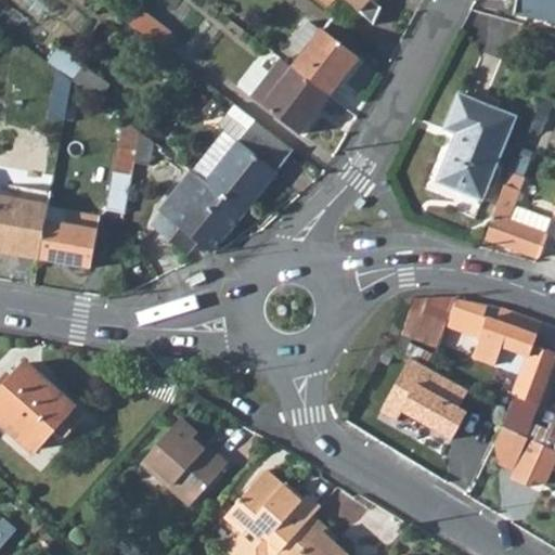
[(315,0),(326,8),(334,0),(347,0),(373,25),(381,8),(375,2),(373,0),(315,0)]
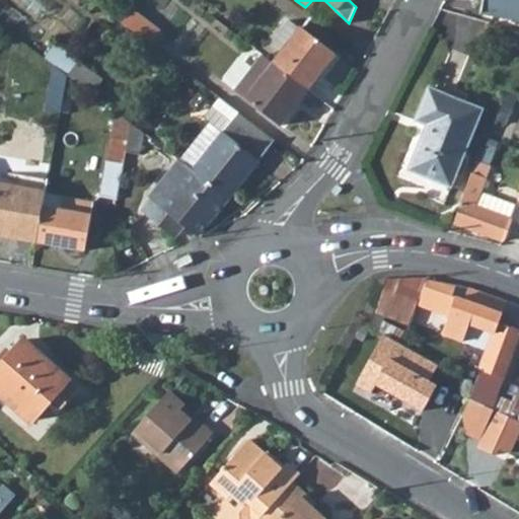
[(518,0),(483,0),(480,13),(518,20),(518,0)]
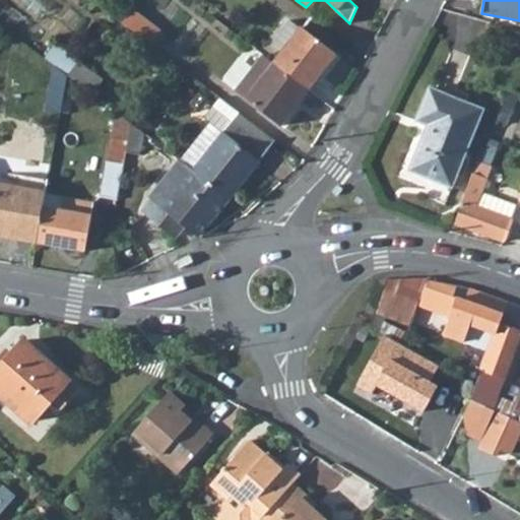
[(122,22),(150,45),(160,31),(132,10),(122,22)]
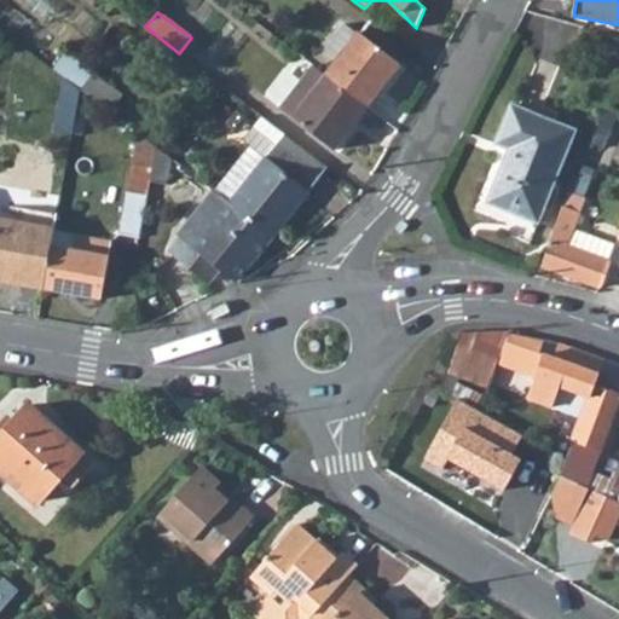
[(324,50),(337,61),(358,34),(345,23),(324,50)]
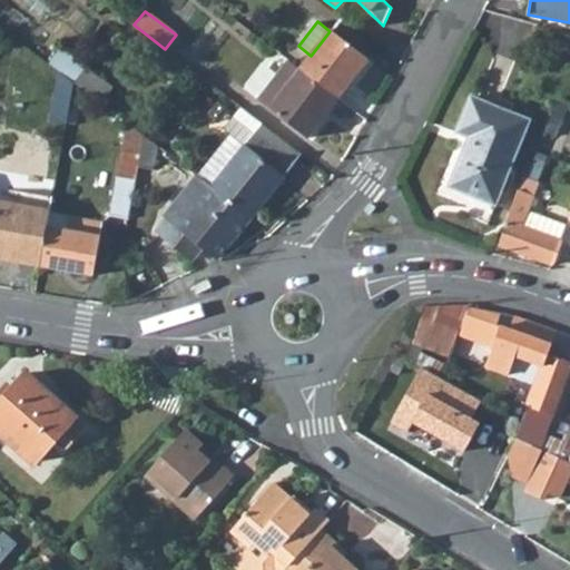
[(300,69),(337,98),(369,59),(331,29),(330,31),(311,56),(300,69)]
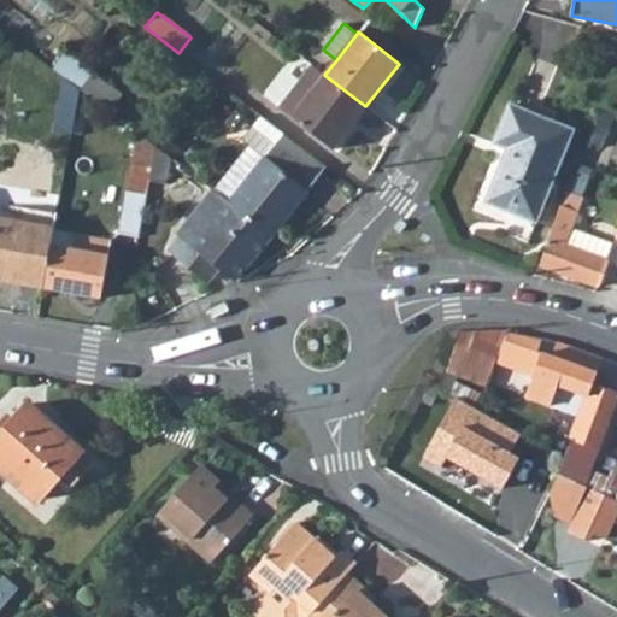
[(80,89),(81,90),(94,72),(51,39),(36,57),(63,77),(80,89)]
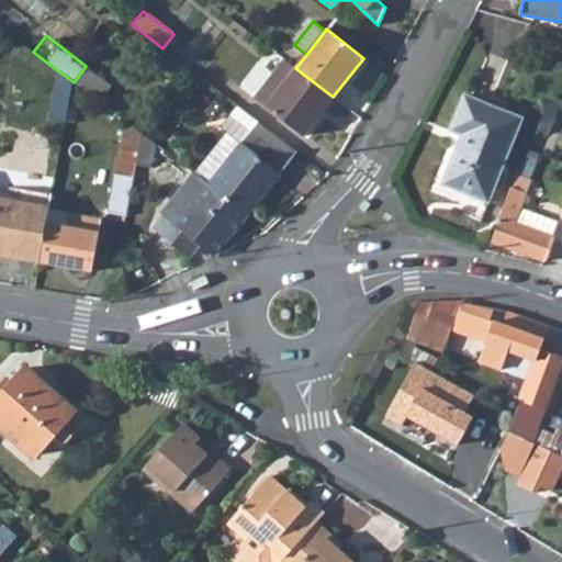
[(255,98),(303,136),(333,97),(295,68),(284,59),(255,98)]
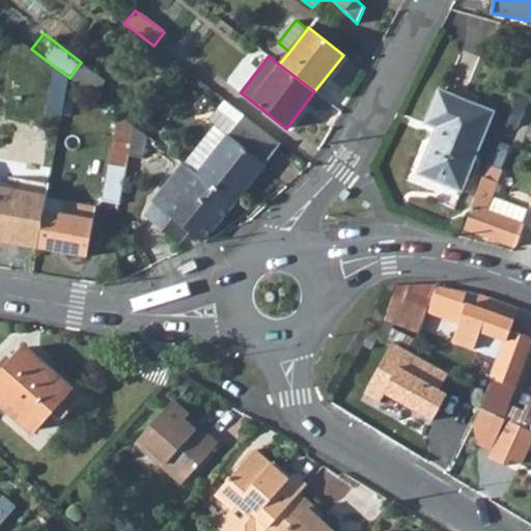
[(70,78),(94,95),(105,82),(81,62),(70,78)]
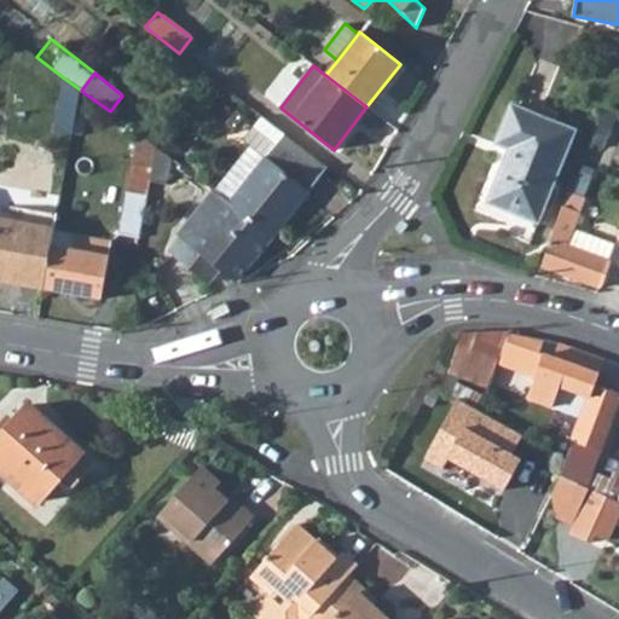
[(59,100),(77,103),(80,90),(63,77),(59,100)]
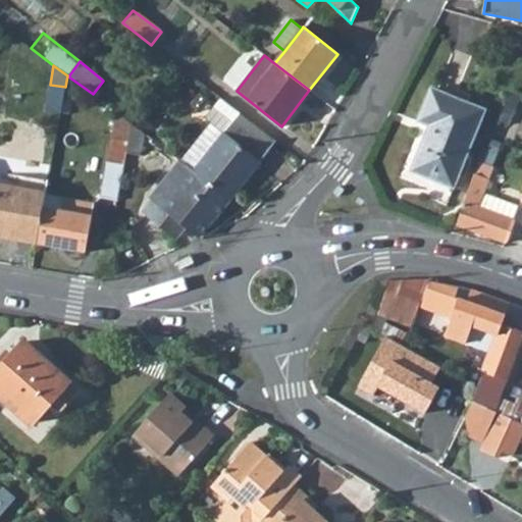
[(50,85),(46,109),(61,112),(65,87),(50,85)]
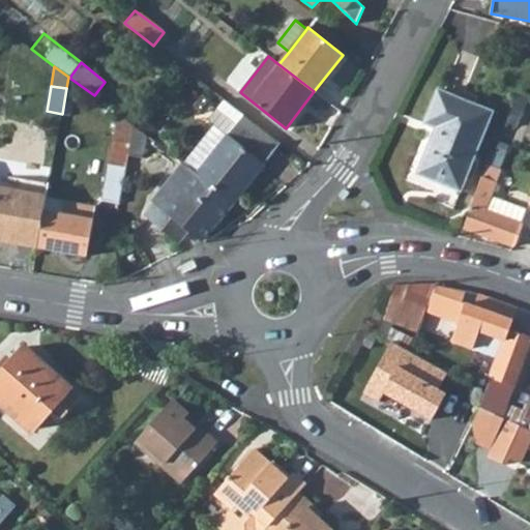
[(436,127),(417,173),(460,190),(492,111),(438,89),(424,123),(436,127)]
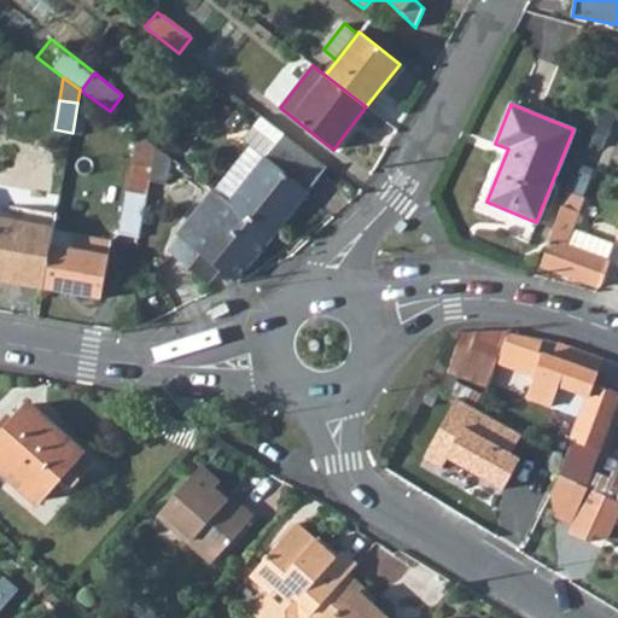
[(213,191),(228,203),(275,145),(284,134),(261,116),(243,140),(249,145),(213,191)]
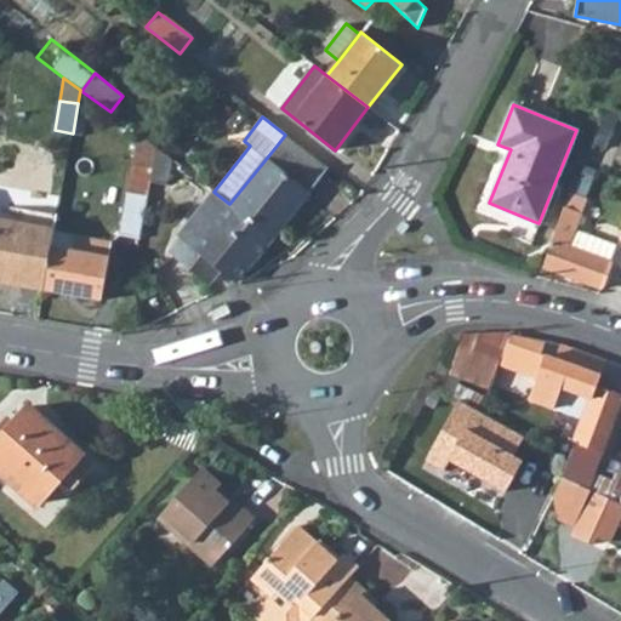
[(598,124),(591,143),(604,148),(613,129),(598,124)]
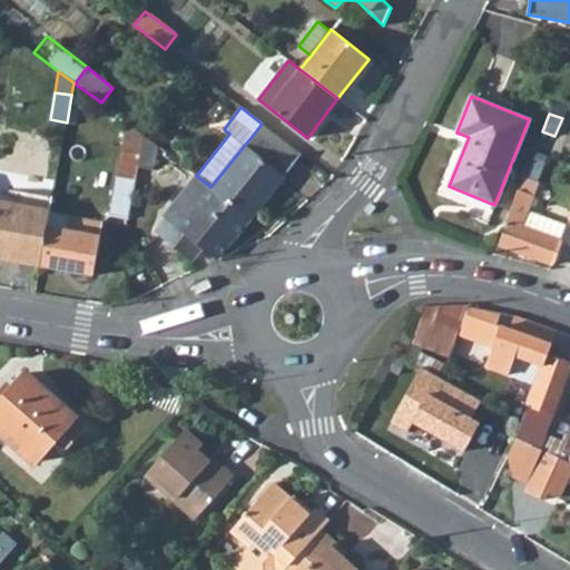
[(121,154),(139,157),(144,135),(127,121),(121,154)]
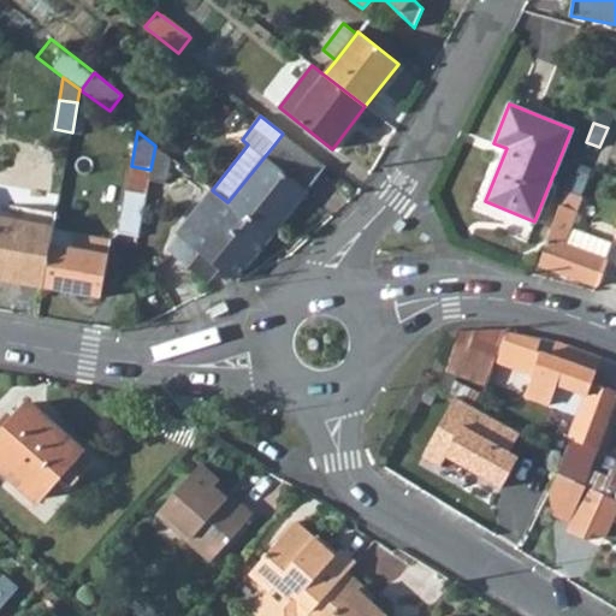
[(227,202),(271,236),(327,167),(283,134),(274,144),(227,202)]
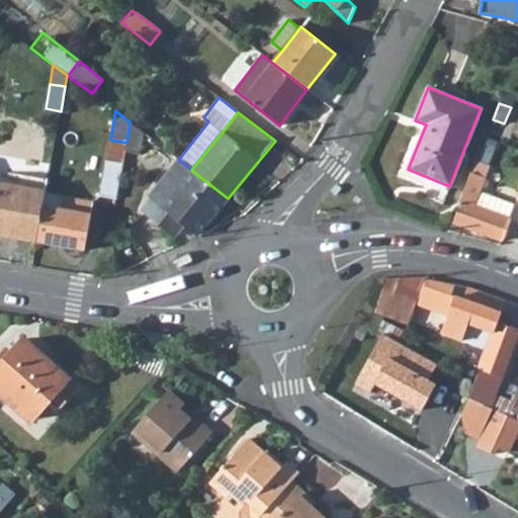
[(125,151),(138,154),(143,133),(131,122),(126,143),(125,151)]
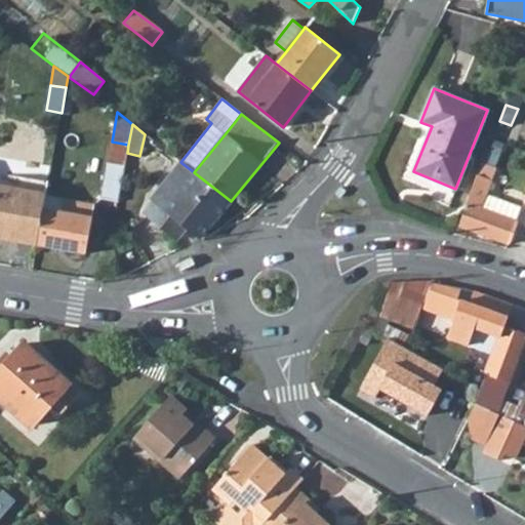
[(112,142),(101,197),(118,200),(123,174),(126,158),(127,153),(128,145),(112,142)]
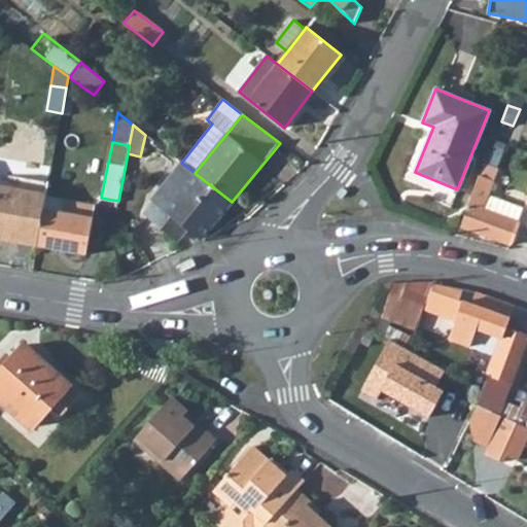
[(147,215),(178,240),(188,227),(202,238),(203,239),(232,202),(195,173),(181,163),(151,199),(156,203),(147,215)]
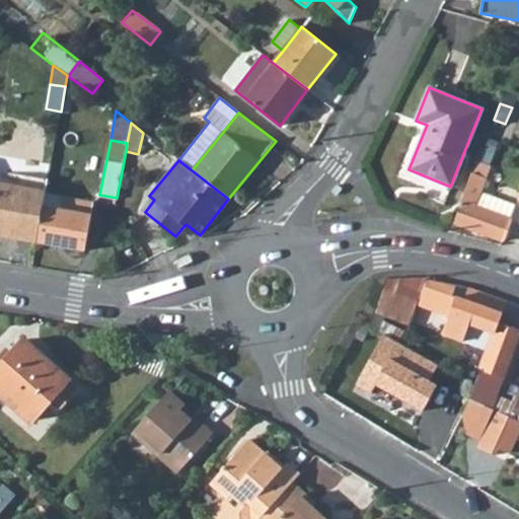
[(477,160),(453,221),(463,225),(503,239),(510,219),(475,206),(480,192),(486,178),(485,177),(490,165),(477,160)]
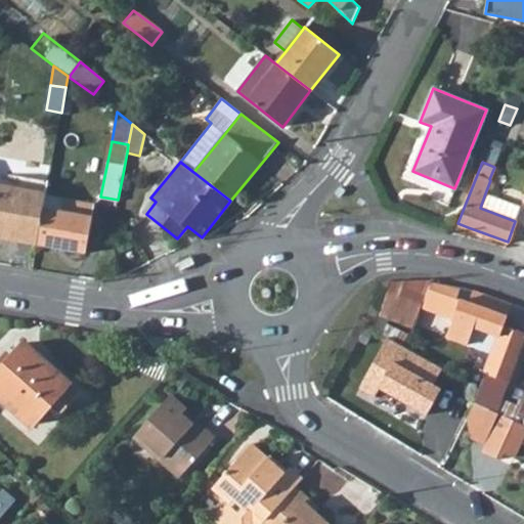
[(0,184),(0,236),(37,244),(44,208),(46,193),(48,181),(17,175),(16,181),(15,187),(0,184)]
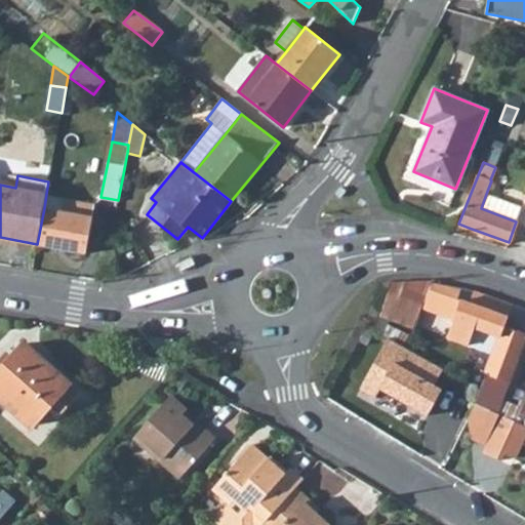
[(0,185),(15,188),(16,182),(0,178),(0,185)]
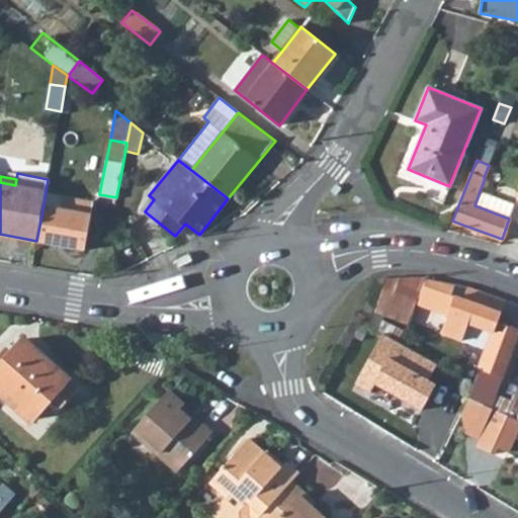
[(475,205),(509,219),(515,204),(480,191),(475,205)]
